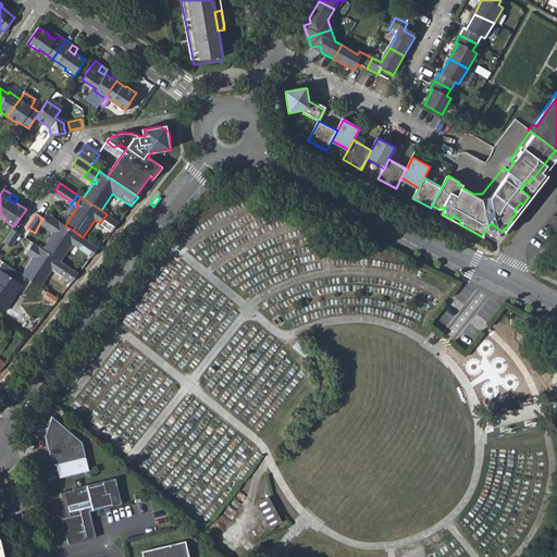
[(47,230),(52,233),(54,232),(52,231),(58,221),(47,213),(44,219),(40,222),(48,226),(47,230)]
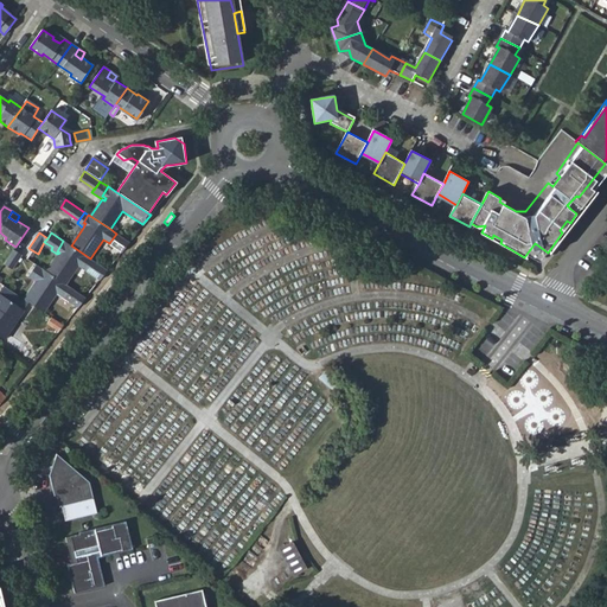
[(109,243),(121,251),(128,242),(116,234),(109,243)]
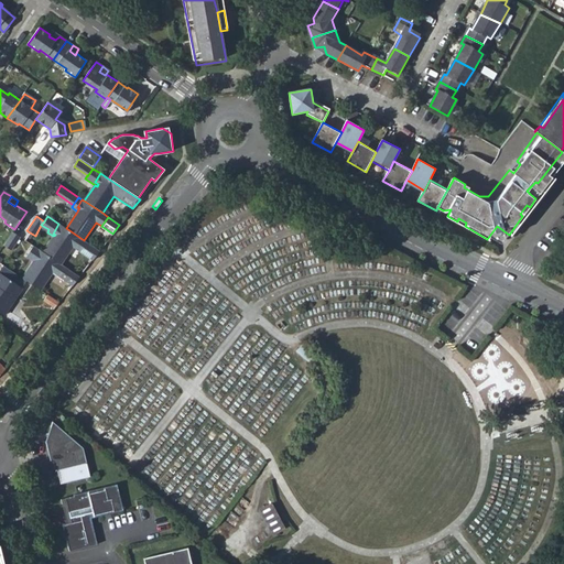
[(77,250),(84,240),(66,228),(58,224),(53,234),(55,235),(53,236),(42,251),(61,263),(72,247),(77,250)]
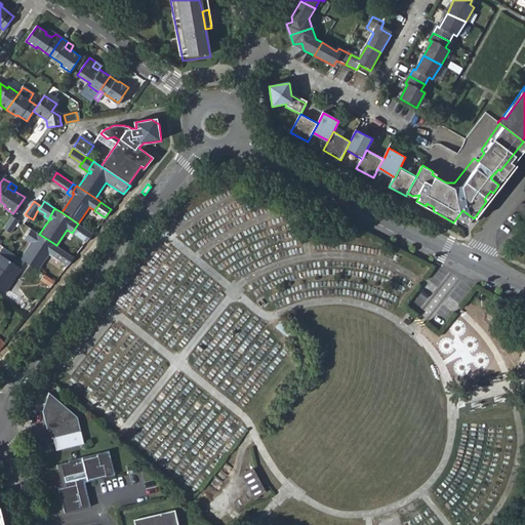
[(18,220),(11,215),(3,227),(11,232),(18,220)]
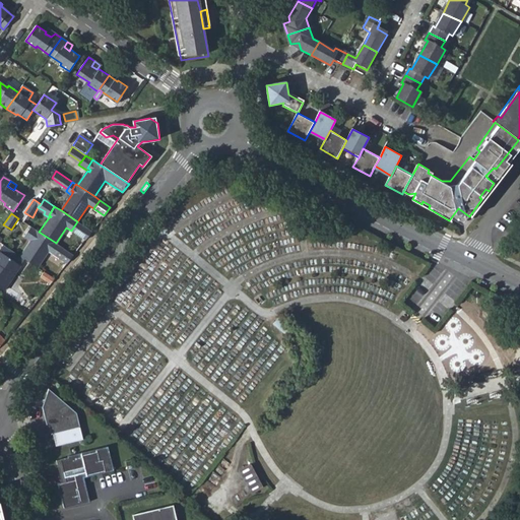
[(71,231),(84,240),(91,231),(77,221),(71,231)]
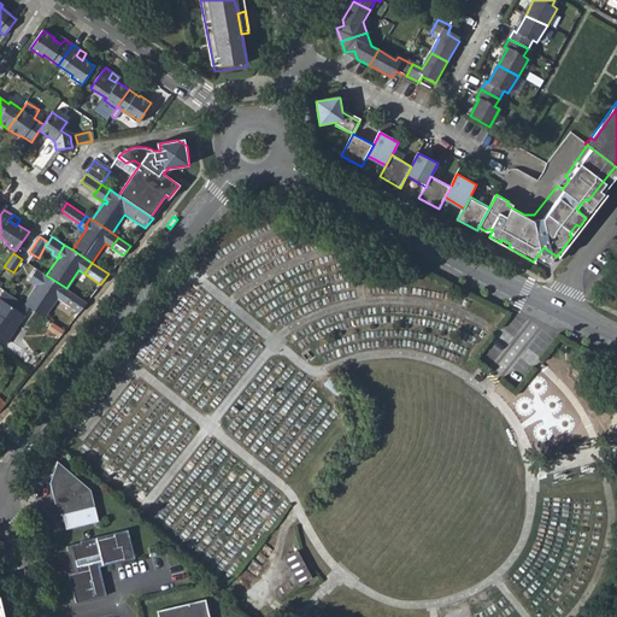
[(29,281),(36,286),(39,283),(36,281),(42,272),(36,269),(29,281)]
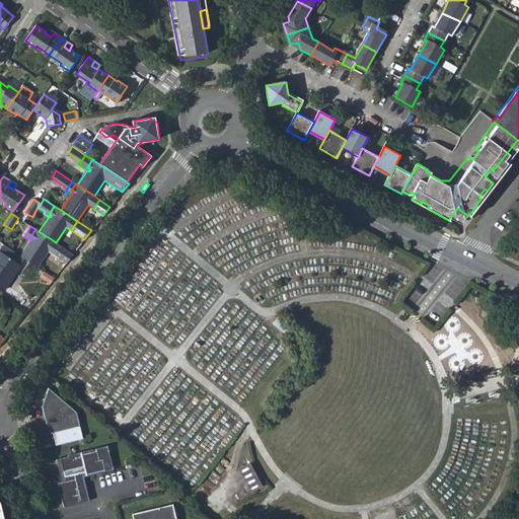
[(30,240),(21,255),(38,267),(48,250),(54,254),(59,245),(56,242),(39,231),(35,229),(30,236),(32,238),(30,240)]
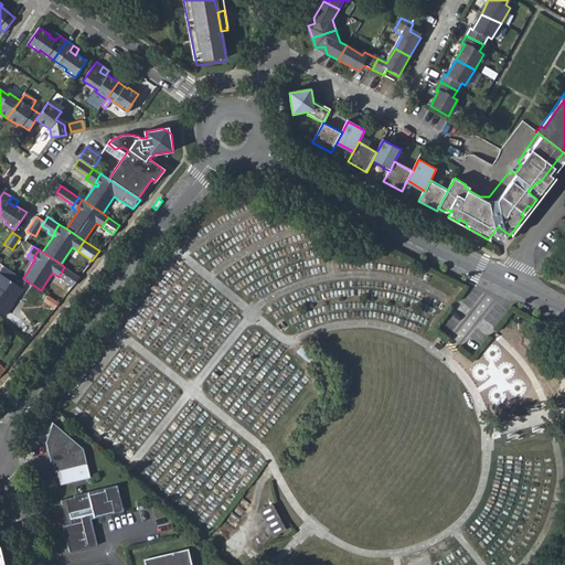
[(59,277),(72,286),(78,277),(64,267),(59,277)]
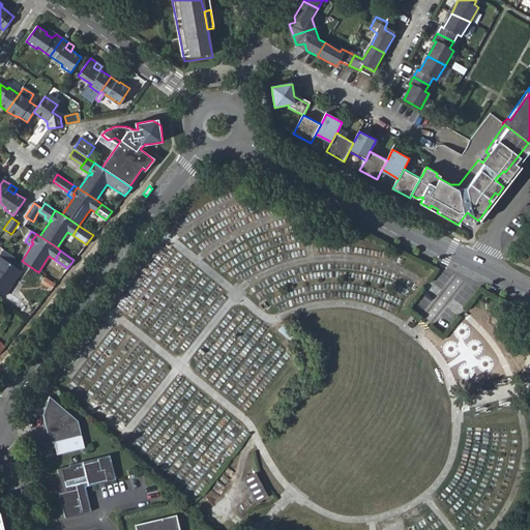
[(0,292),(5,295),(22,270),(0,255),(0,292)]
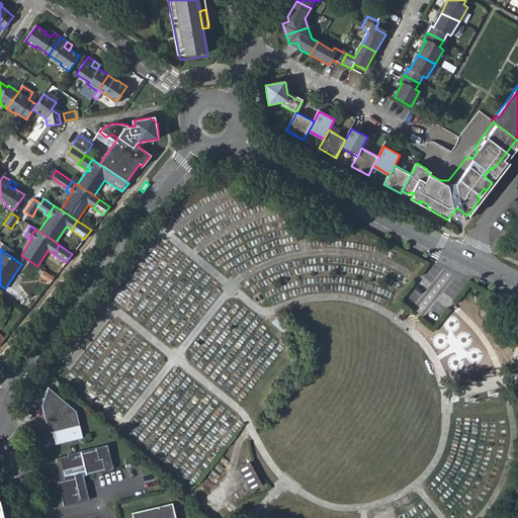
[(54,276),(44,270),(40,275),(50,282),(54,276)]
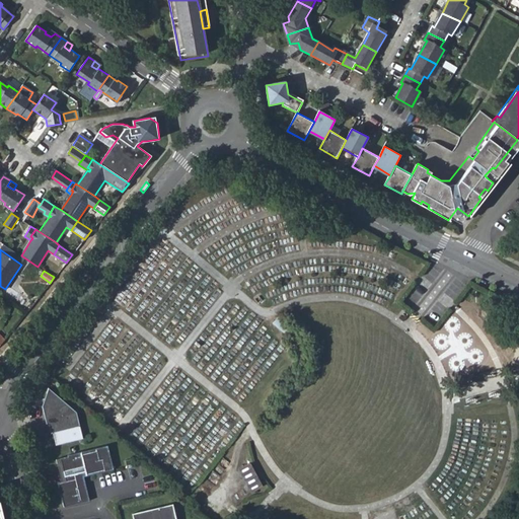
[(291,326),(279,315),(273,322),(285,334),(291,326)]
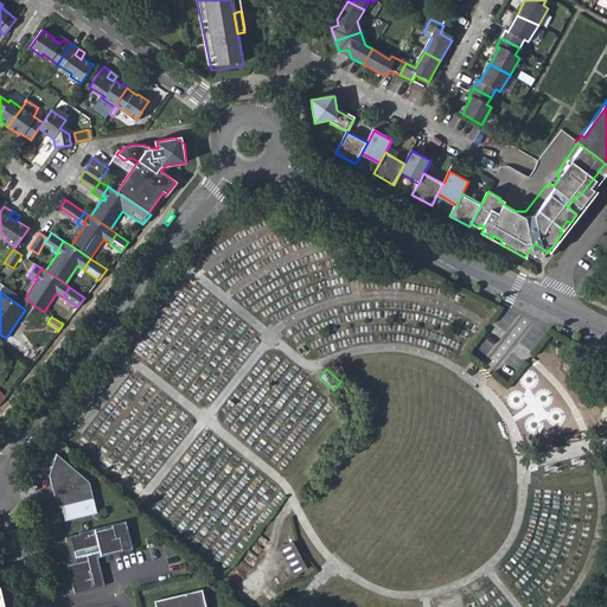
[(343,409),(351,414),(353,410),(362,400),(347,388),(339,398),(346,404),(343,409)]
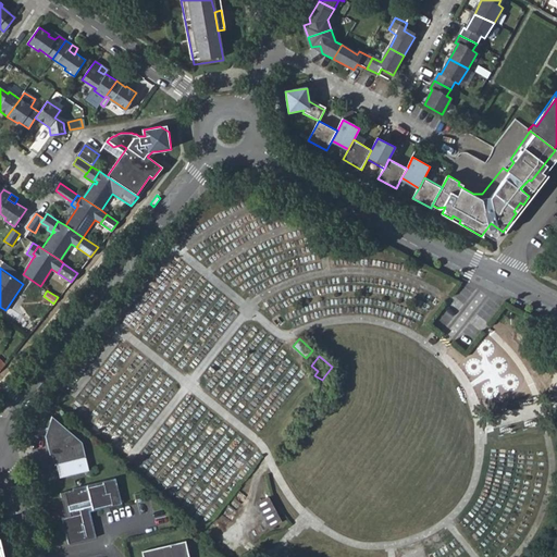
[(54,465),(86,457),(83,443),(53,418),(51,422),(50,426),(50,435),(46,436),(50,456),(52,456),(54,465)]
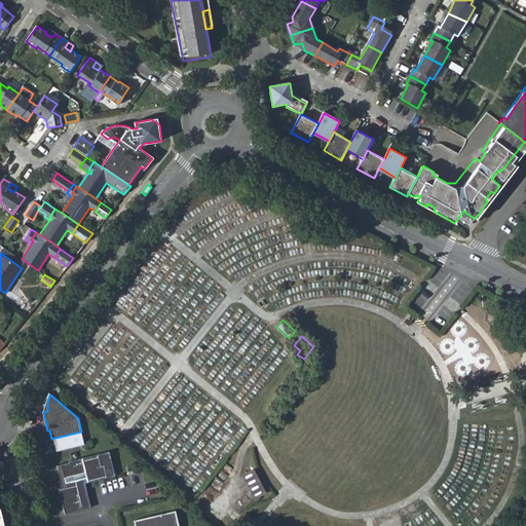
[(59,491),(64,516),(90,509),(84,483),(115,477),(108,452),(69,462),(69,464),(61,466),(61,470),(59,471),(62,482),(63,481),(65,490),(59,491)]
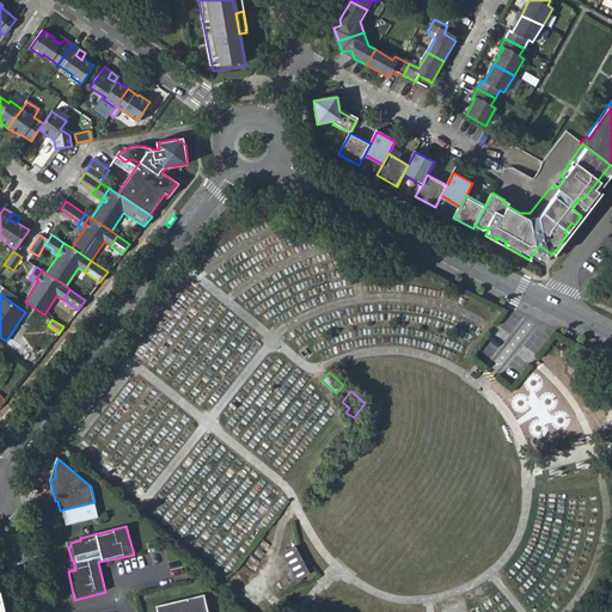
[(295,545),(282,552),(295,579),(308,571),(295,545)]
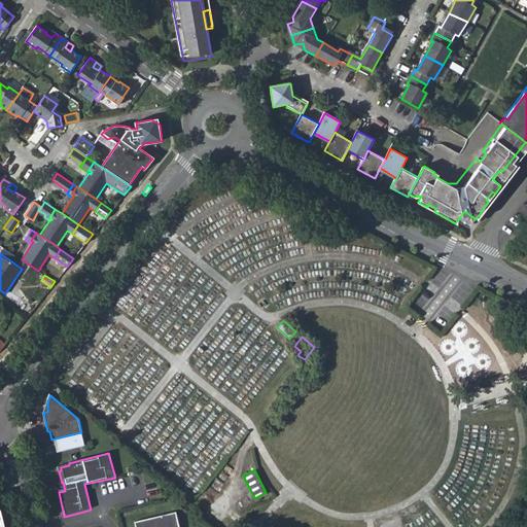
[(178,526),(175,512),(134,522),(135,526),(178,526)]
